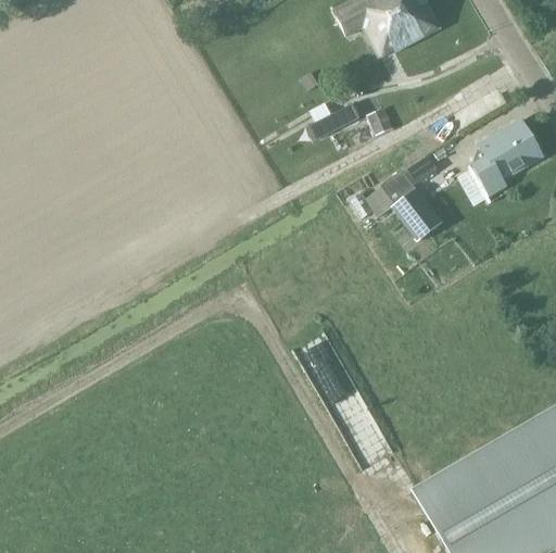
[(341,0),(329,7),(340,27),(344,36),(361,27),(377,58),(393,50),(394,52),(440,27),(426,0),(341,0)]
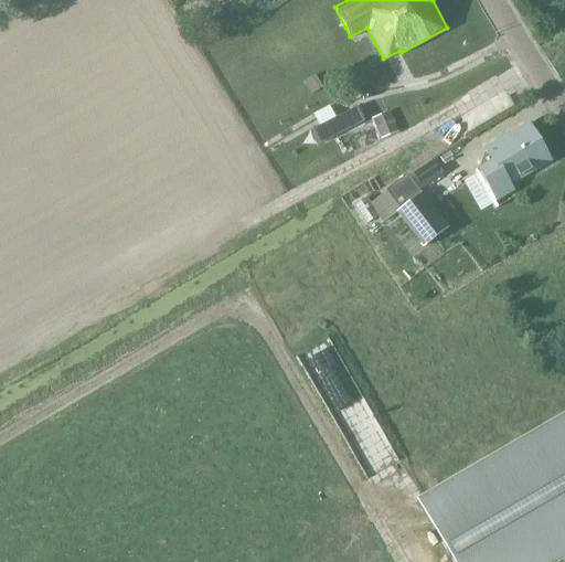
[(319,124),(309,129),(317,142),(364,118),(356,104),(336,115),(319,124)]
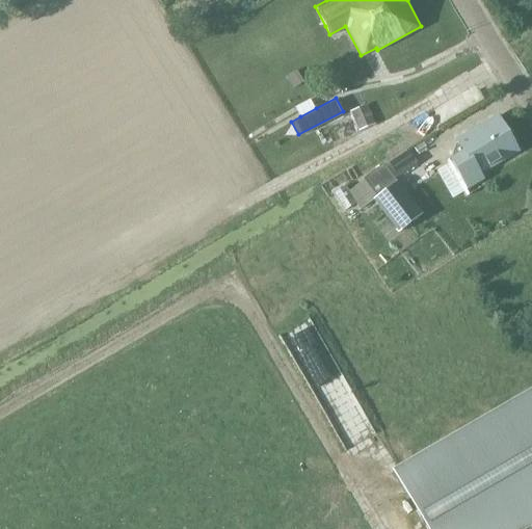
[(369,102),(349,109),(358,129),(377,122),(369,102)]
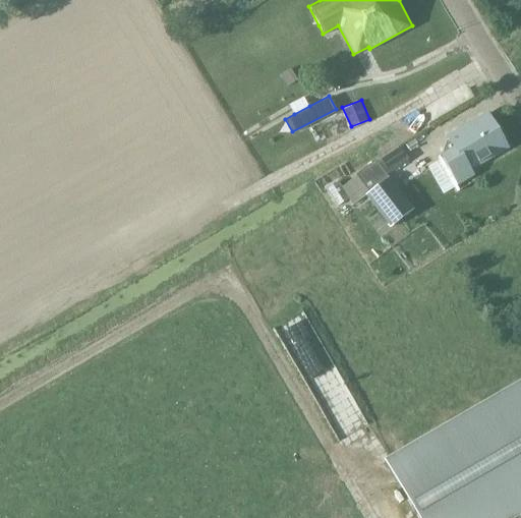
[(487,111),(446,136),(441,152),(457,180),(471,172),(469,166),(508,144),(487,111)]
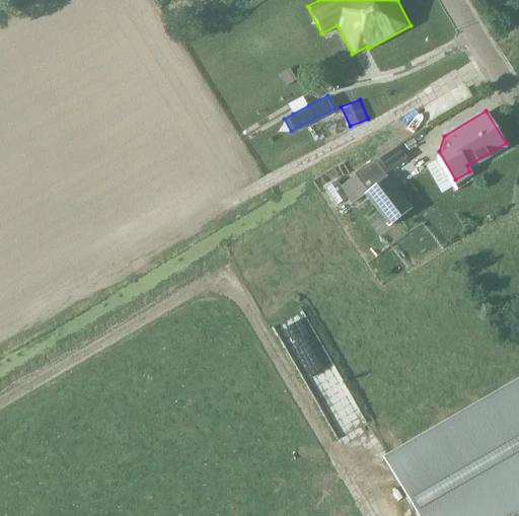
[(402,178),(420,169),(406,144),(389,153),(402,178)]
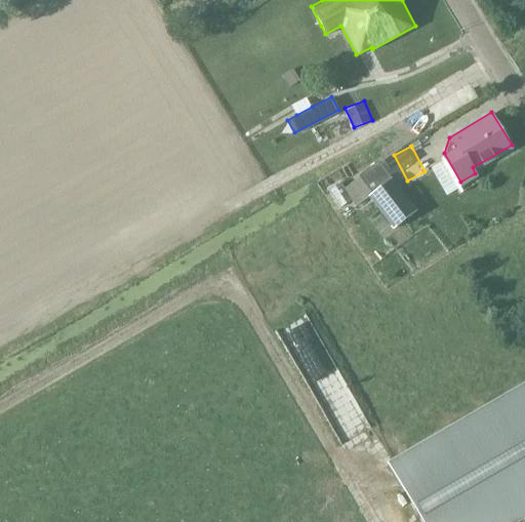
[(378,160),(359,174),(371,192),(368,194),(394,227),(416,209),(392,176),(391,176),(378,160)]
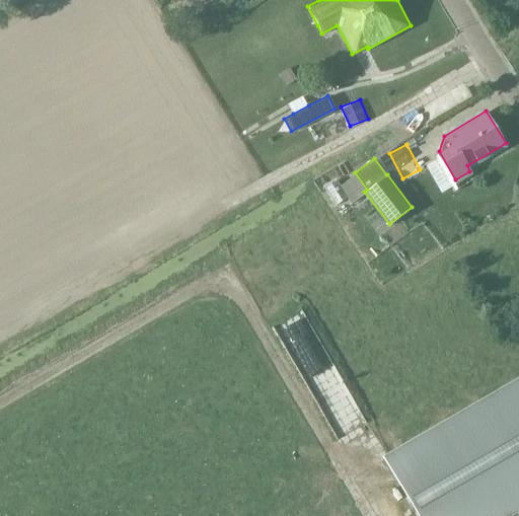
[(355,172),(340,185),(347,197),(351,202),(364,192),(367,190),(355,172)]
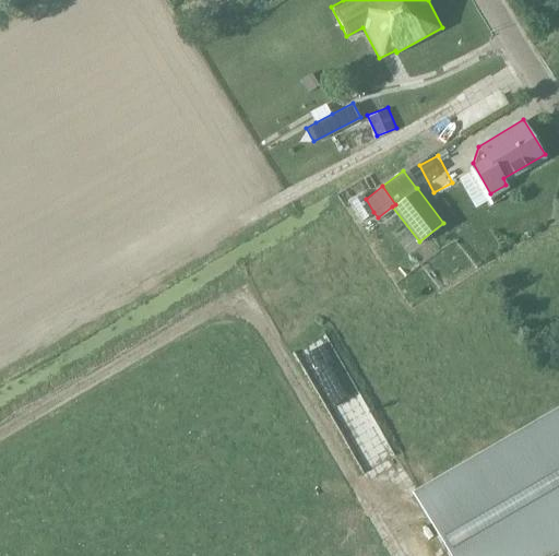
[(340,365),(314,371),(318,383),(343,377),(340,365)]
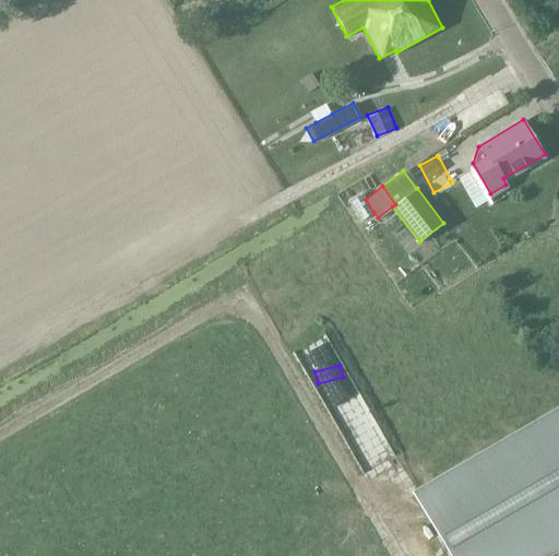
[(558,404),(412,491),(450,555),(547,555),(558,549),(558,404)]
